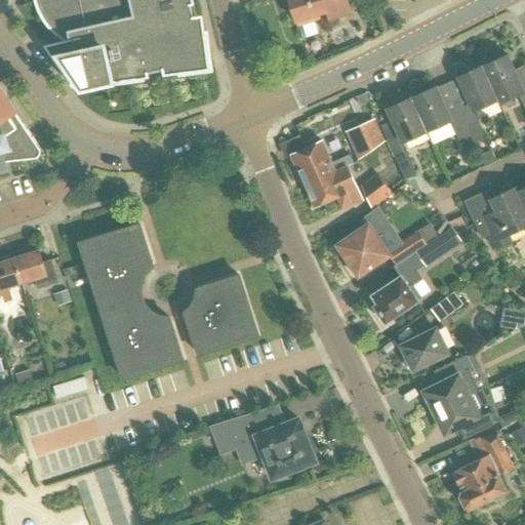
[(44,0),(47,6),(50,13),(54,19),(61,26),(68,29),(72,53),(58,56),(80,88),(115,80),(149,73),(163,70),(204,61),(194,15),(191,4),(190,0),(44,0)]
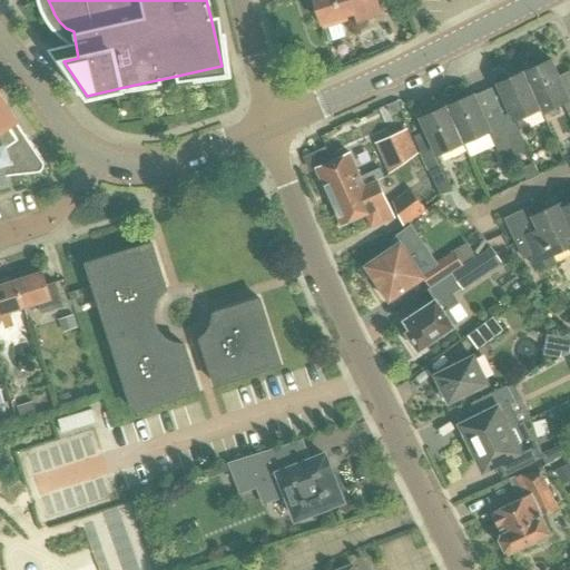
[(313,0),(323,29),(342,23),(341,18),(354,13),(357,21),(380,15),(375,0),(313,0)]
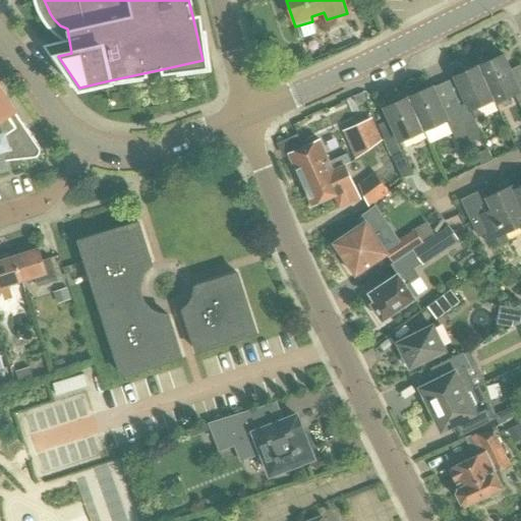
[(301,53),(288,59),(292,67),(305,62),(301,53)]
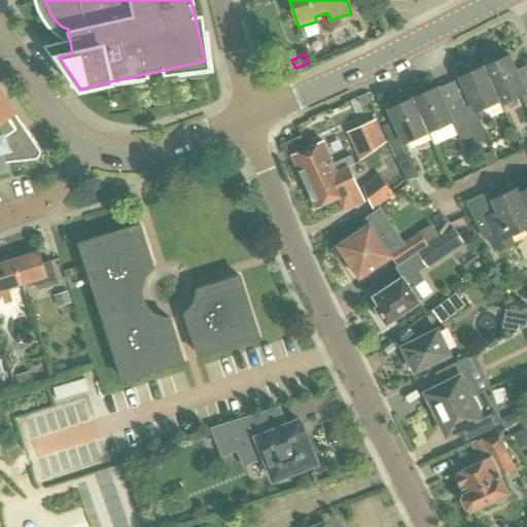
[(499,100),(497,101),(499,104),(520,95),(526,111),(526,66),(526,65),(515,70),(507,55),(484,66),(499,100)]
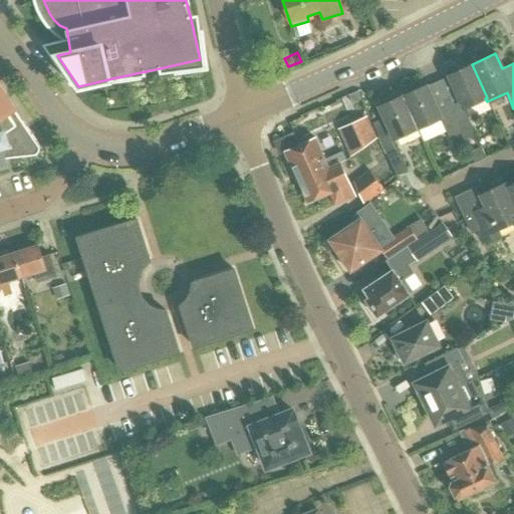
[(485,98),(487,97),(472,64),(448,75),(449,76),(437,81),(464,141),(476,136),(463,108),(485,98)]
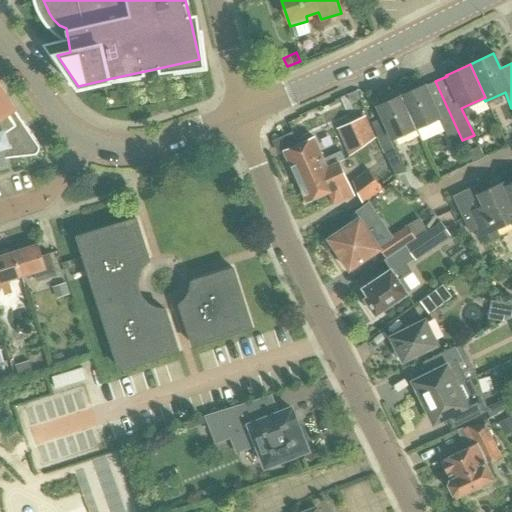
[(450,145),(462,140),(435,81),(424,86),(424,84),(400,95),(415,128),(438,117),(450,145)]
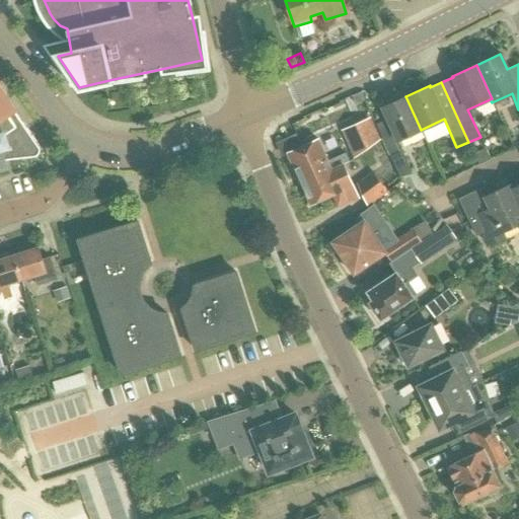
[(0,167),(6,166),(4,160),(34,156),(35,156),(36,156),(36,155),(38,155),(38,154),(39,154),(39,153),(40,153),(40,152),(40,151),(40,150),(40,149),(40,148),(40,147),(40,146),(39,146),(0,88),(0,167)]
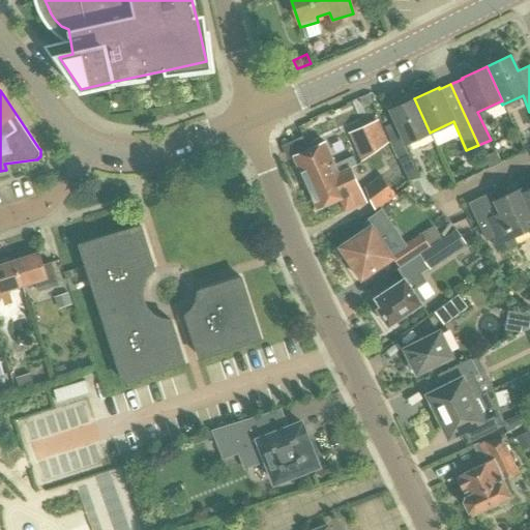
[(406,143),(430,133),(414,98),(389,110),(398,127),(386,133),(408,181),(420,176),(406,143)]
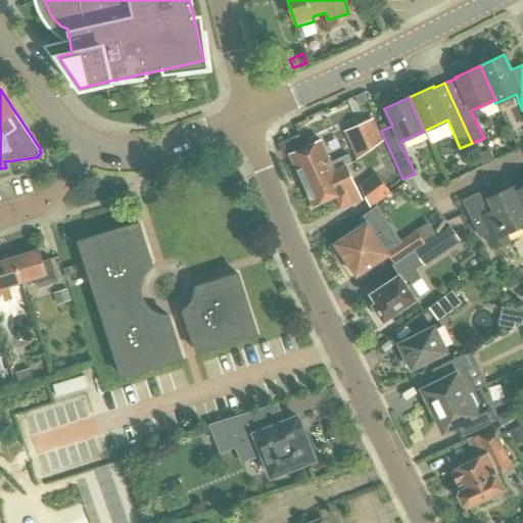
[(357,159),(384,140),(374,119),(344,132),(357,159)]
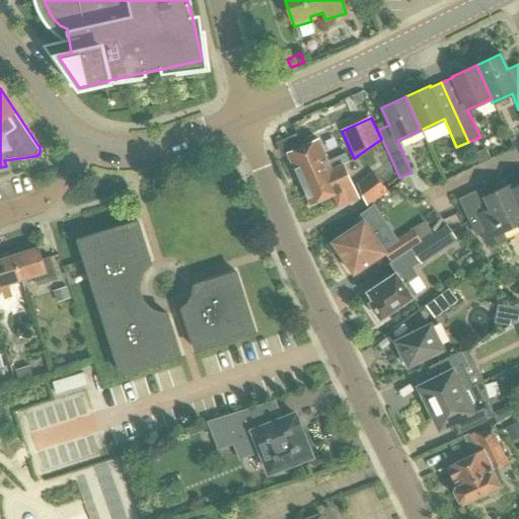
[(344,164),(349,161),(345,152),(326,160),(317,140),(288,154),(301,183),(331,170),(344,164)]
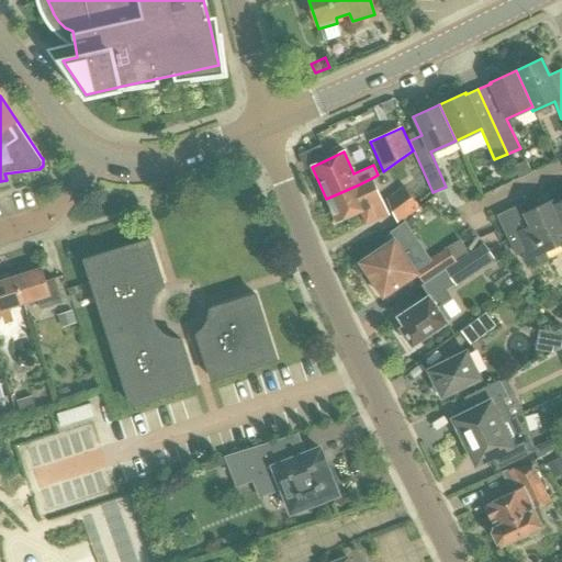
[(519,177),(532,170),(526,158),(514,165),(519,177)]
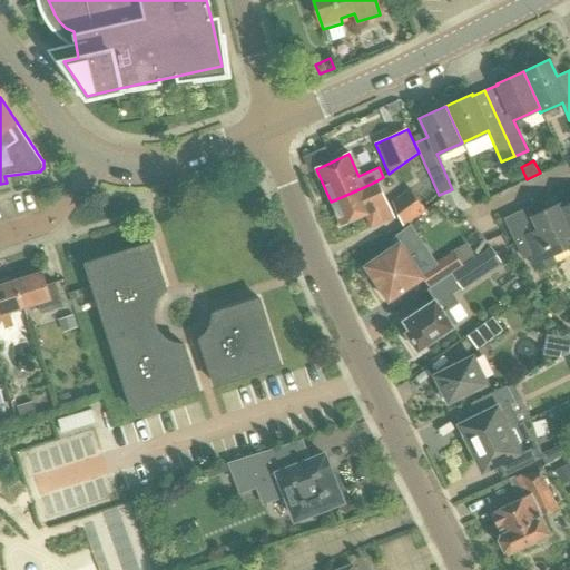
[(364,187),(331,202),(342,225),(363,215),(370,229),(394,218),(377,180),(364,187)]
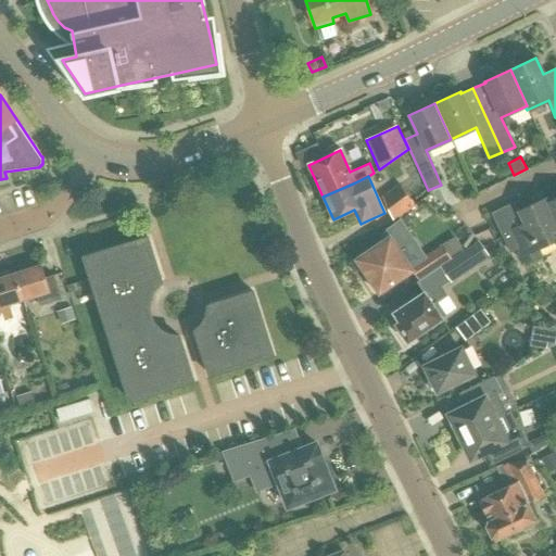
[(393,222),(415,205),(399,184),(381,197),(393,222)]
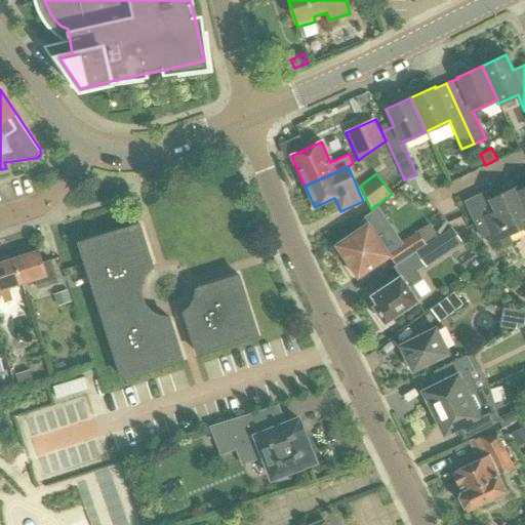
[(524,186),(516,191),(524,209),(524,186)]
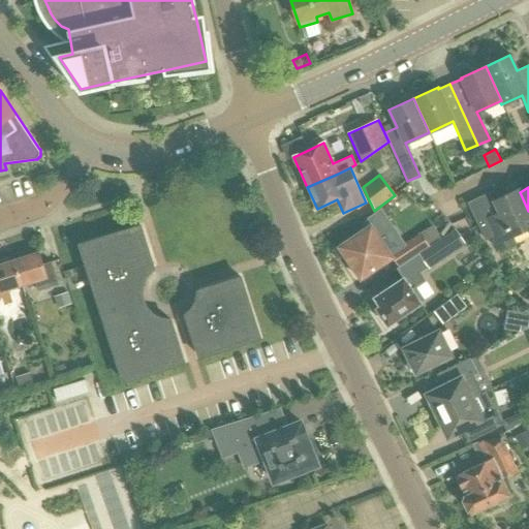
[(528,211),(520,192),(518,188),(495,199),(500,212),(476,223),(485,240),(493,237),(500,251),(516,244),(511,236),(527,228),(528,232),(528,211)]
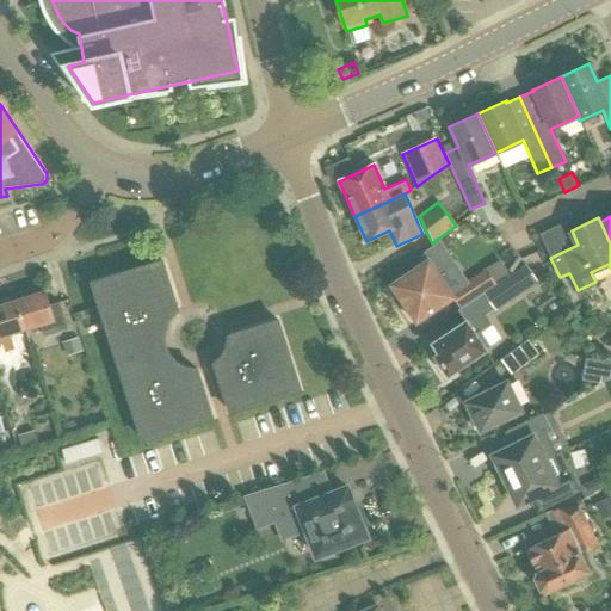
[(449,292),(437,275),(455,261),(442,240),(418,257),(424,265),(394,285),(418,321),(452,297),(460,309),(483,294),(495,284),(486,269),(449,292)]
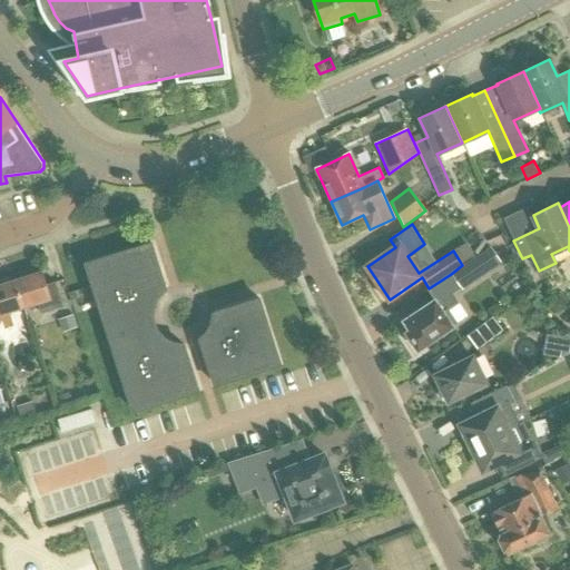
[(133,411),(198,390),(184,344),(173,343),(165,338),(158,331),(153,314),(154,304),(158,295),(166,288),(150,243),(85,264),(133,411)]
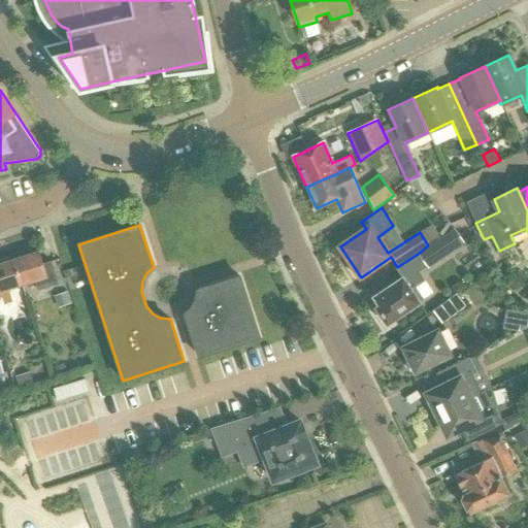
[(463,245),(453,230),(417,255),(427,270),(463,245)]
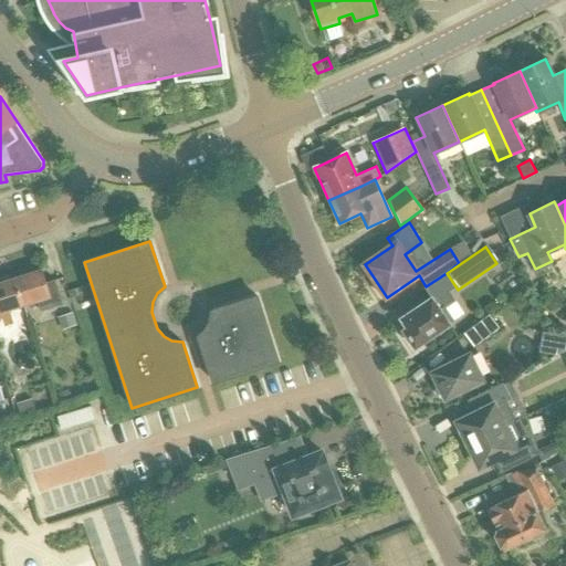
[(42,270),(14,279),(22,305),(38,301),(40,310),(62,303),(54,279),(45,282),(42,270)]
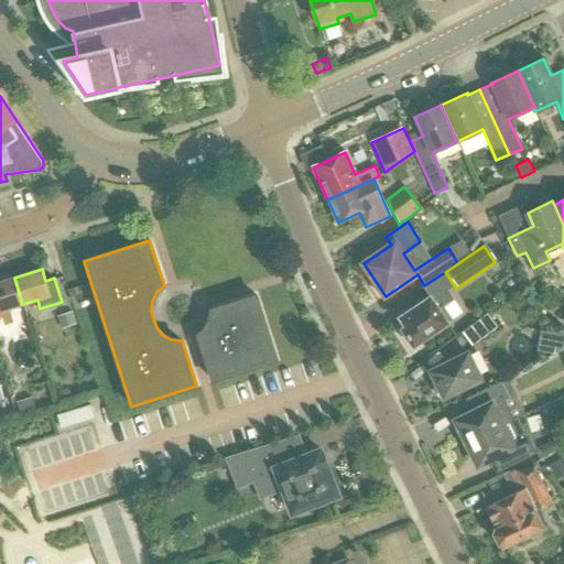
[(9,308),(22,304),(14,278),(0,282),(0,318),(3,326),(13,322),(9,308)]
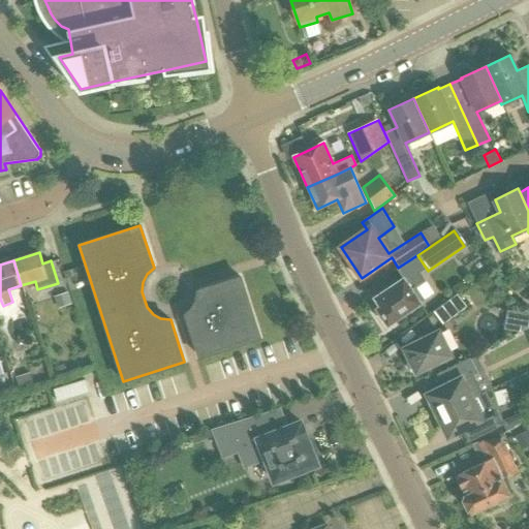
[(426,281),(418,269),(404,279),(375,298),(381,307),(378,309),(379,312),(378,315),(382,322),(386,322),(387,325),(419,304),(425,300),(417,287),(426,281)]
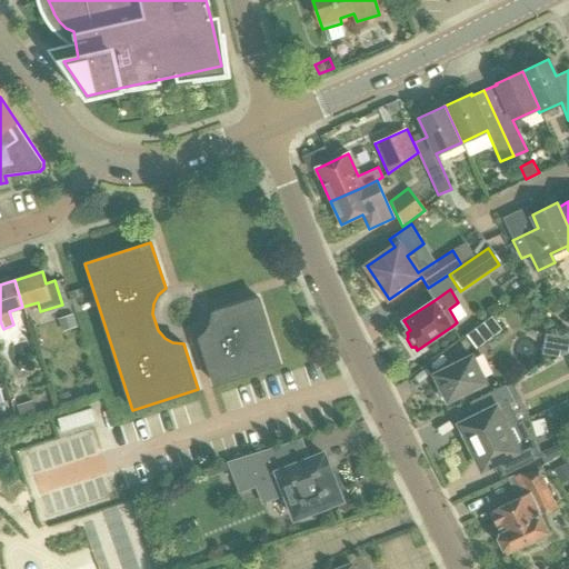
[(213,385),(280,363),(259,298),(212,312),(211,322),(207,331),(199,338),(213,385)]
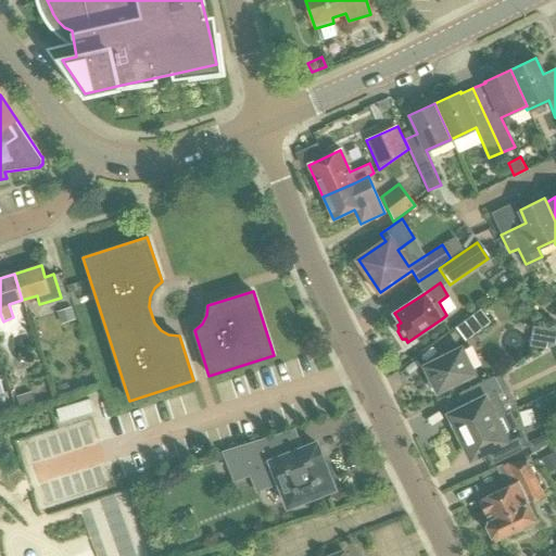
[(465,342),(491,323),(480,308),(454,328),(465,342)]
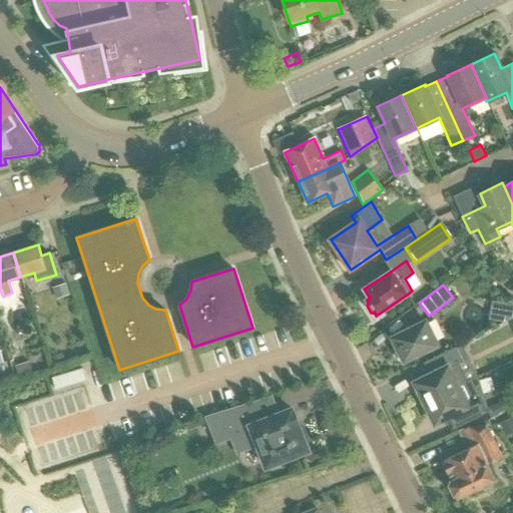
[(403,362),(437,345),(425,322),(392,339),(397,349),(395,350),(400,361),(402,360),(403,362)]
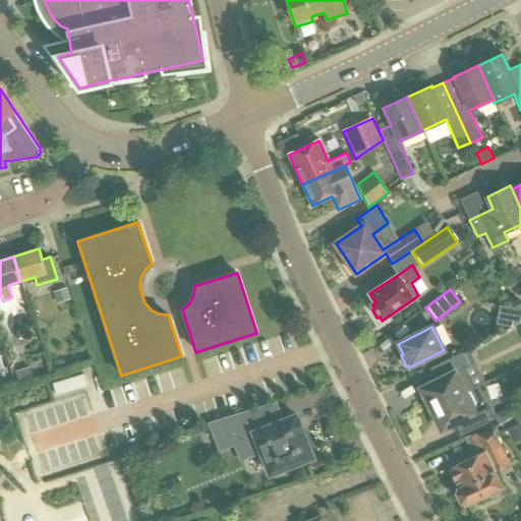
[(428,411),(485,383),(470,351),(464,354),(463,352),(429,368),(436,381),(420,389),(425,399),(423,400),(428,411)]
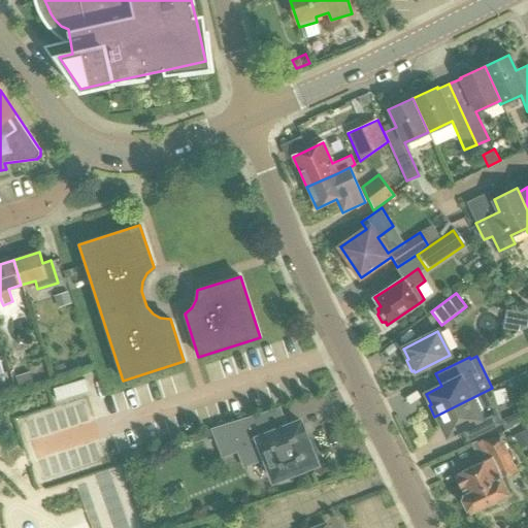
[(85,378),(53,389),(57,400),(88,391),(85,378)]
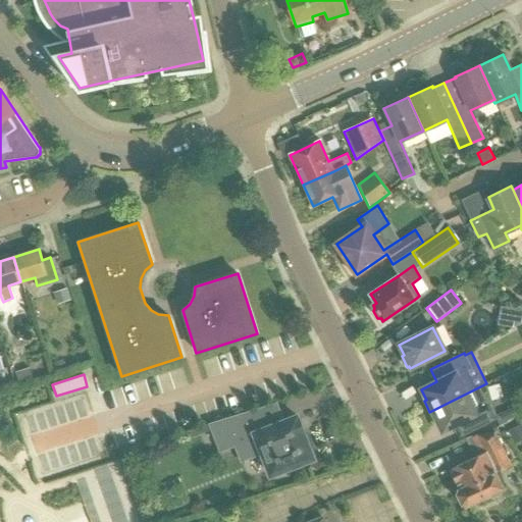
[(486,383),(429,412),(434,422),(436,421),(442,432),(458,424),(464,436),(497,420),(486,383)]
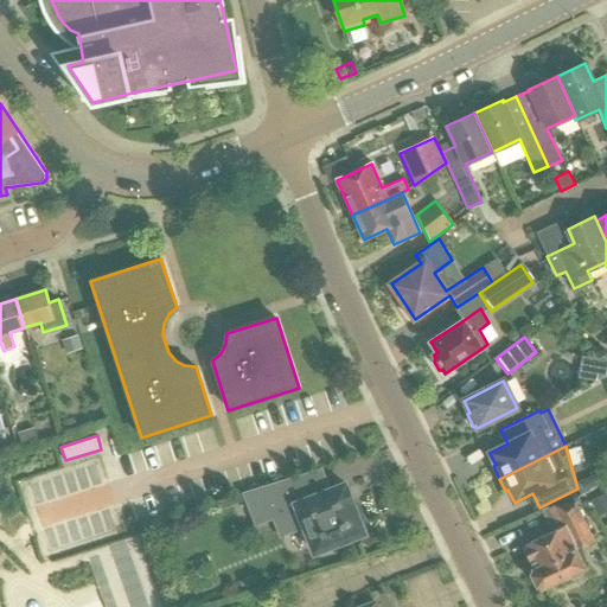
[(152,606),(112,464),(34,485),(27,462),(0,470),(0,515),(42,504),(70,606),(152,606)]
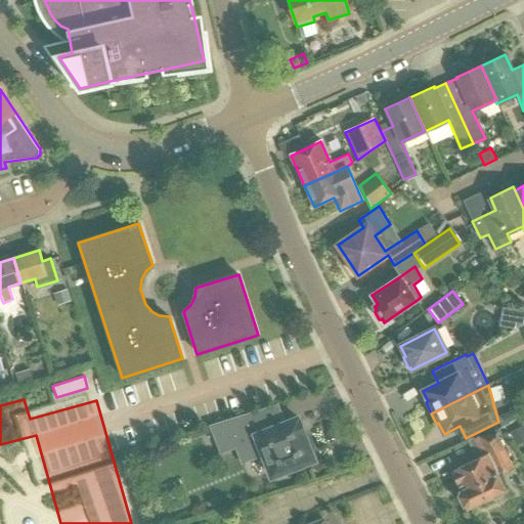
[(305,434),(300,421),(299,421),(298,419),(265,431),(258,411),(211,427),(221,453),(257,439),(272,477),(314,461),(304,434),(305,434)]
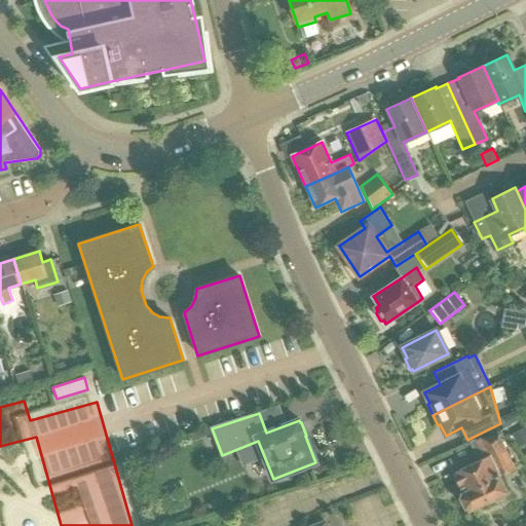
[(518,447),(525,443),(525,426),(512,434),(518,447)]
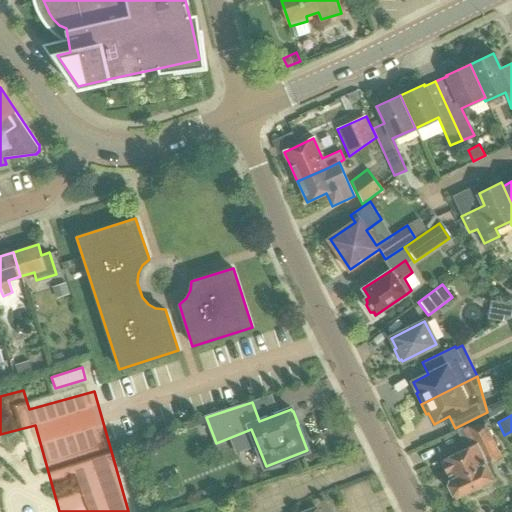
[(502,457),(485,423),(467,426),(464,427),(457,430),(466,449),(441,460),(451,481),(448,486),(452,496),(458,497),(477,488),(482,489),(490,485),(490,482),(492,480),(485,466),(502,457)]
